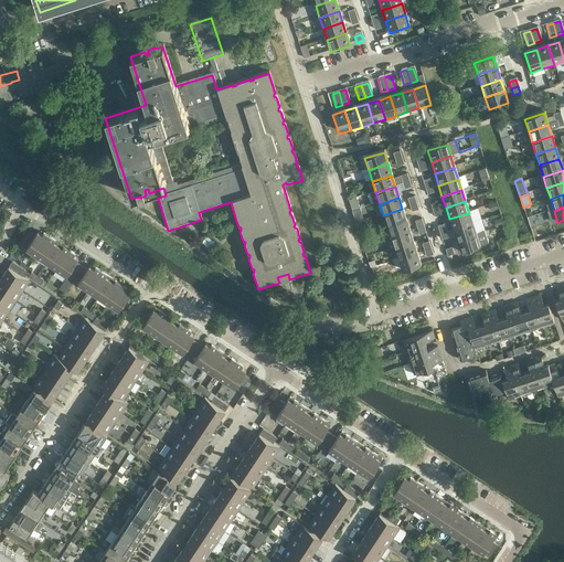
[(406,221),(402,209),(383,215),(386,226),(406,221)]
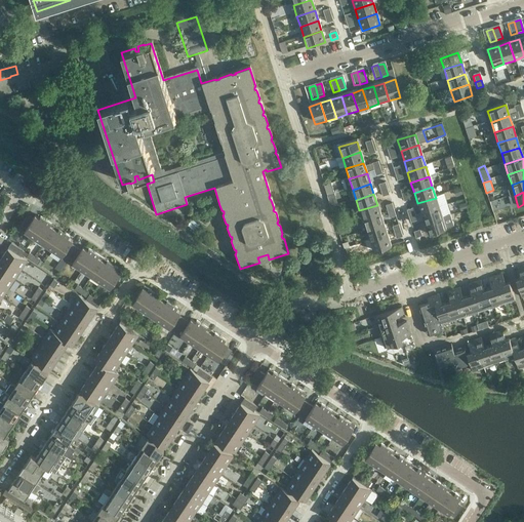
[(439,208),(436,198),(417,203),(420,214),(439,208)]
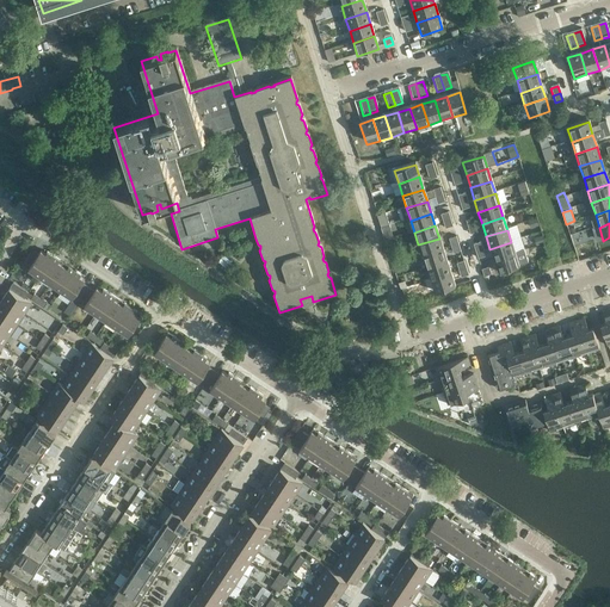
[(443,251),(439,239),(418,245),(421,258),(443,251)]
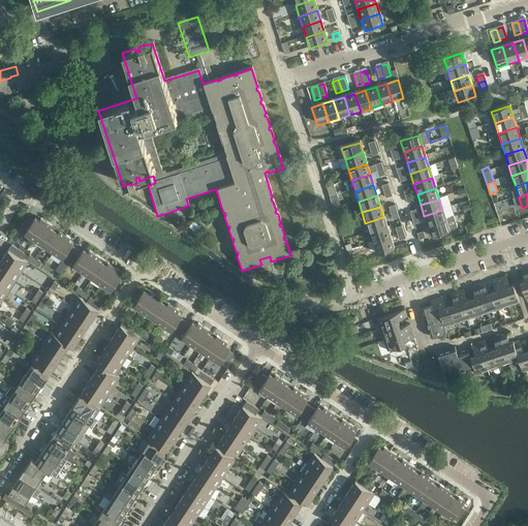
[(445,220),(442,210),(424,216),(428,226),(445,220)]
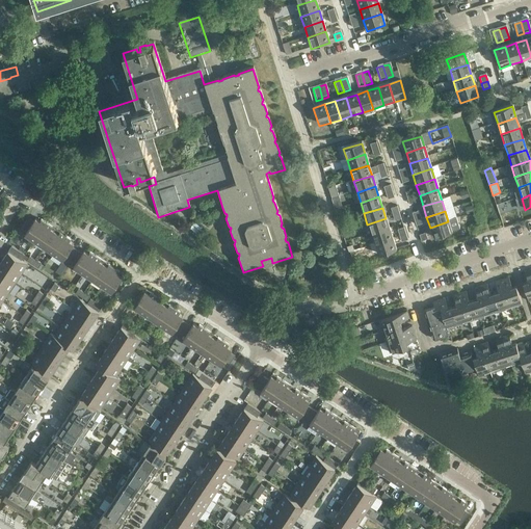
[(389,229),(386,218),(367,225),(371,235),(389,229)]
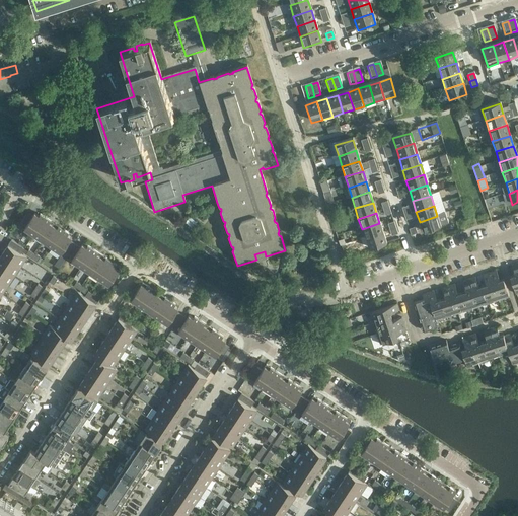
[(23,231),(31,219),(26,216),(18,227),(23,231)]
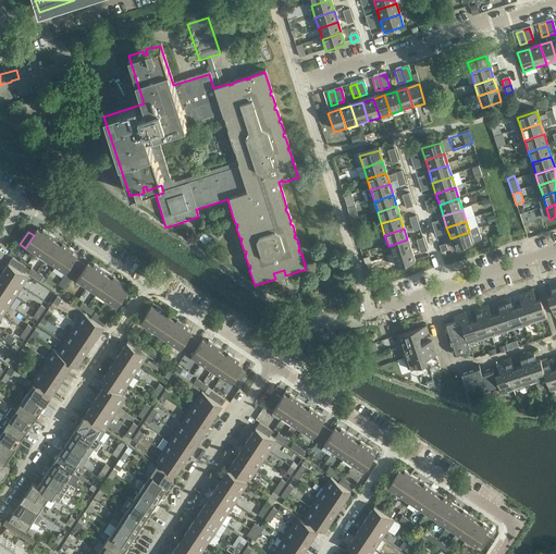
[(35,255),(48,236),(42,232),(40,234),(36,232),(34,235),(25,248),(35,255)]
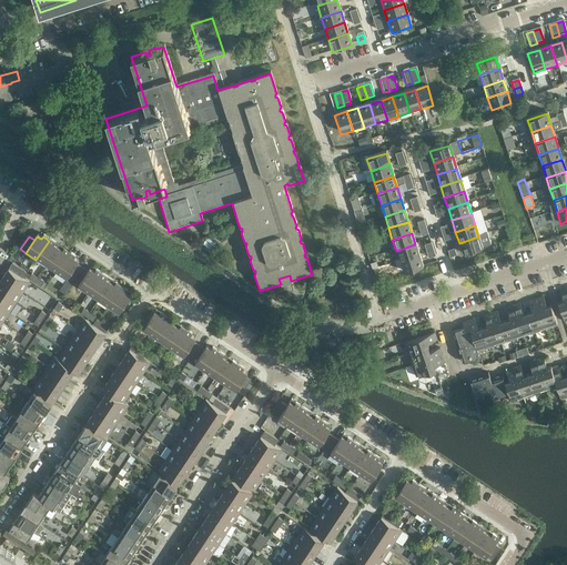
[(483,249),(478,236),(459,243),(463,255),(483,249)]
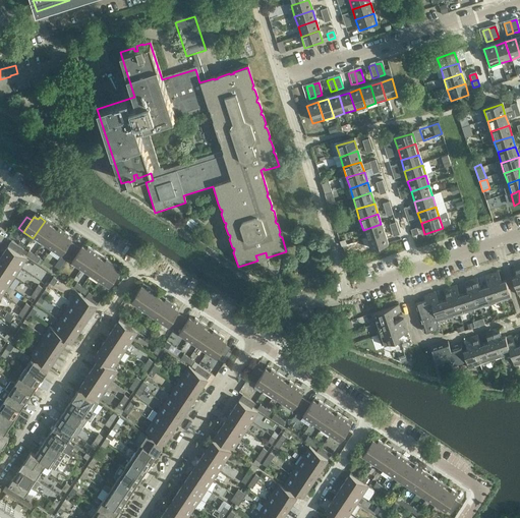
[(42,244),(53,229),(49,226),(50,224),(45,221),(33,238),(42,244)]
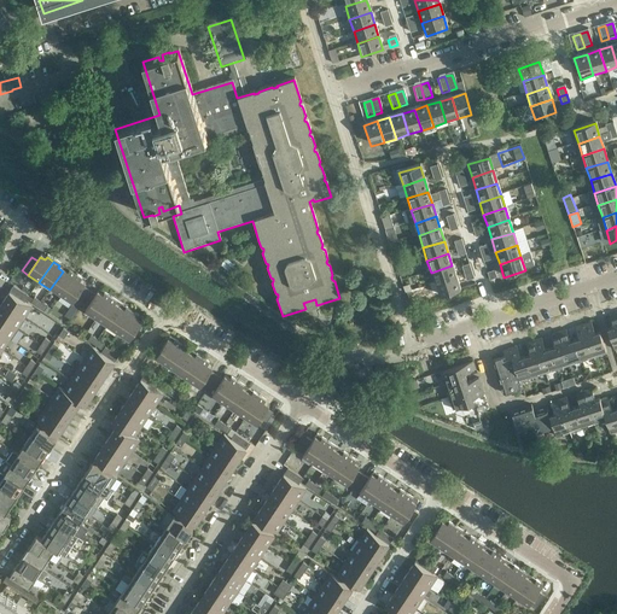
[(457,279),(452,265),(431,273),(435,285),(457,279)]
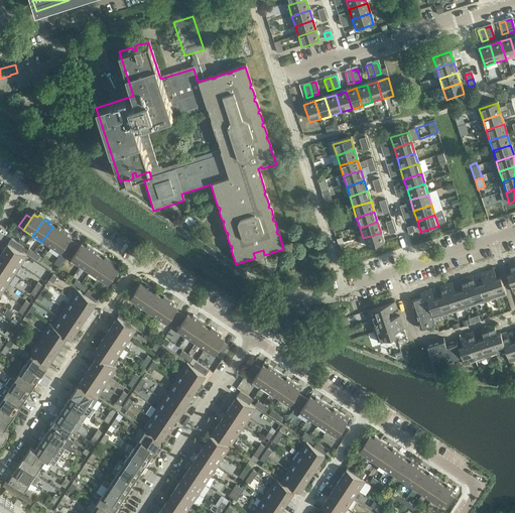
[(50,248),(62,231),(57,227),(55,229),(52,227),(41,242),(50,248)]
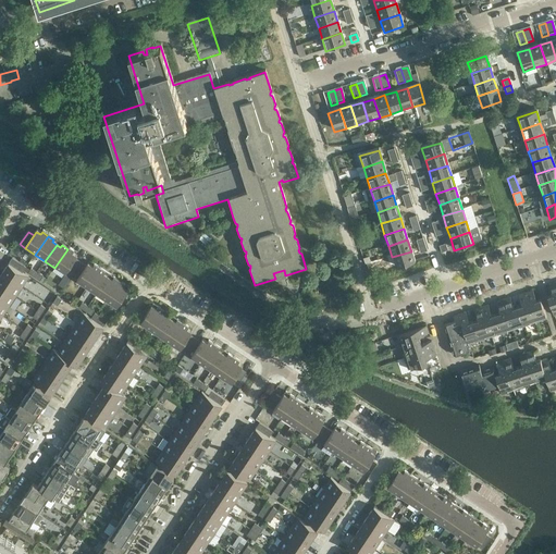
[(447,253),(445,246),(439,248),(441,255),(447,253)]
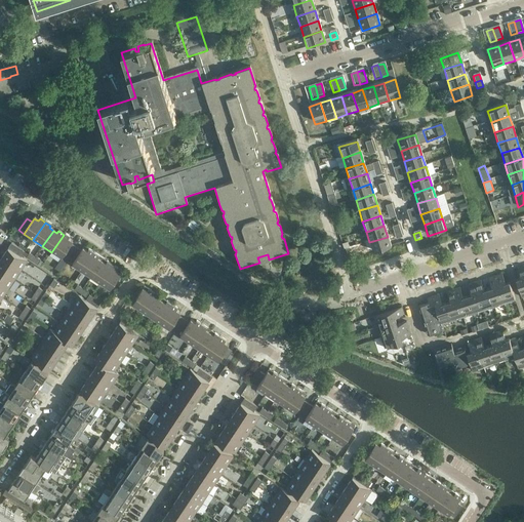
[(69,247),(72,243),(68,240),(69,238),(64,235),(51,252),(62,259),(62,258),(69,247)]
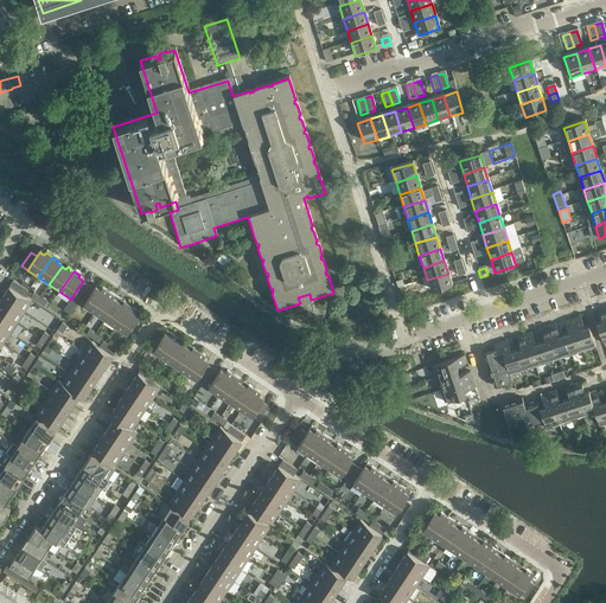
[(452,286),(448,274),(427,280),(432,293),(452,286)]
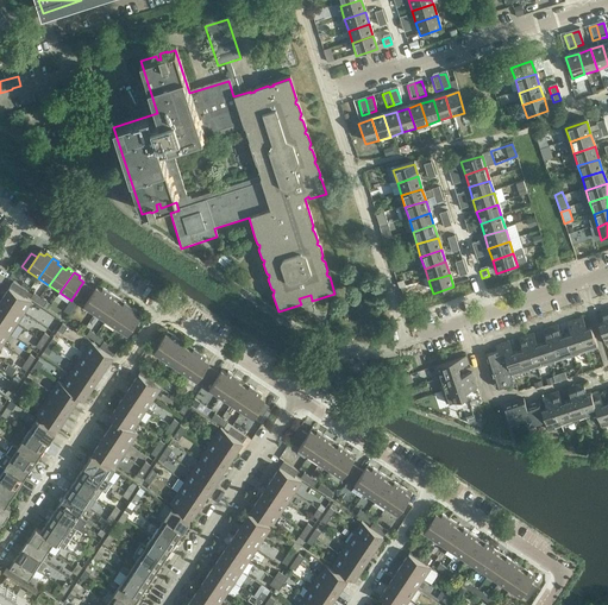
[(27,294),(13,284),(8,290),(24,301),(27,294)]
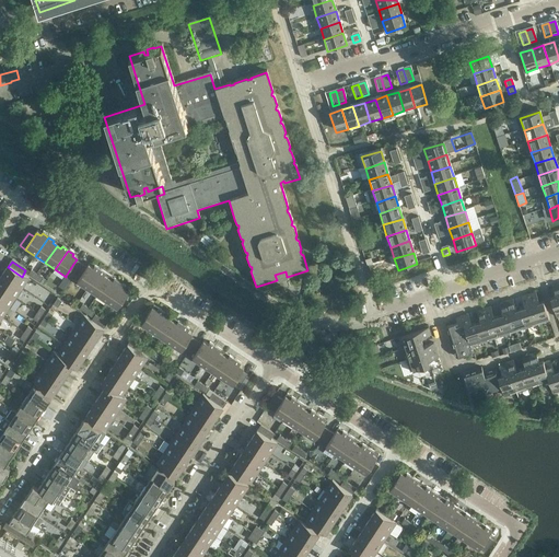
[(71,280),(79,267),(78,267),(73,264),(66,276),(70,279),(71,280)]
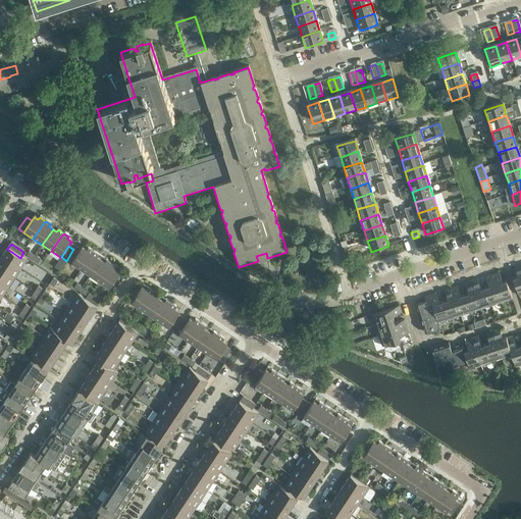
[(27,261),(20,258),(7,249),(1,259),(19,271),(27,261)]
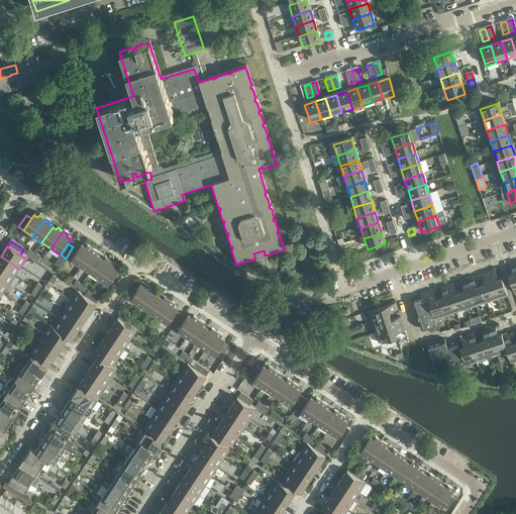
[(71,262),(79,250),(73,246),(66,259),(71,262)]
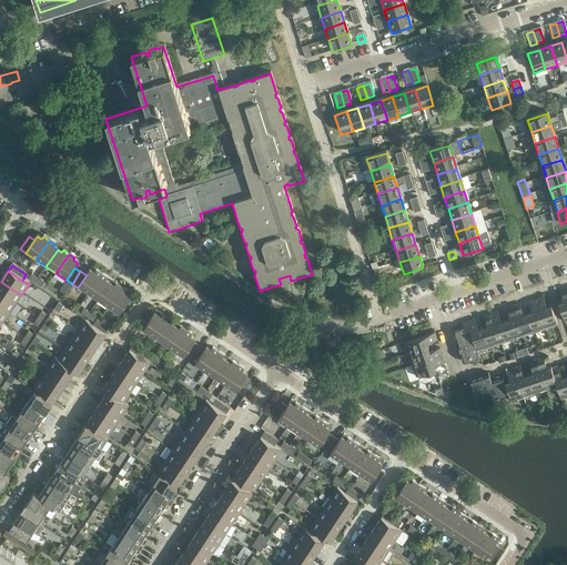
[(88,295),(101,275),(95,272),(93,274),(89,271),(87,275),(78,288),(88,295)]
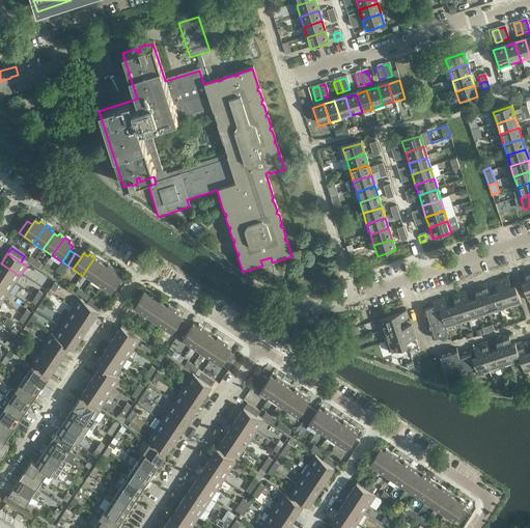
[(91,282),(103,266),(99,264),(100,261),(94,257),(82,276),(91,282)]
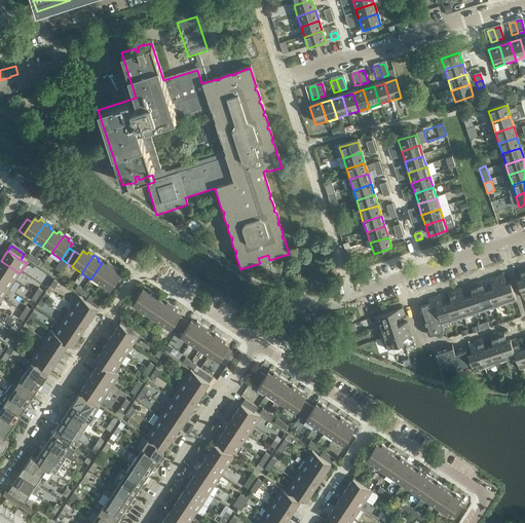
[(20,273),(1,261),(0,262),(0,273),(13,283),(20,273)]
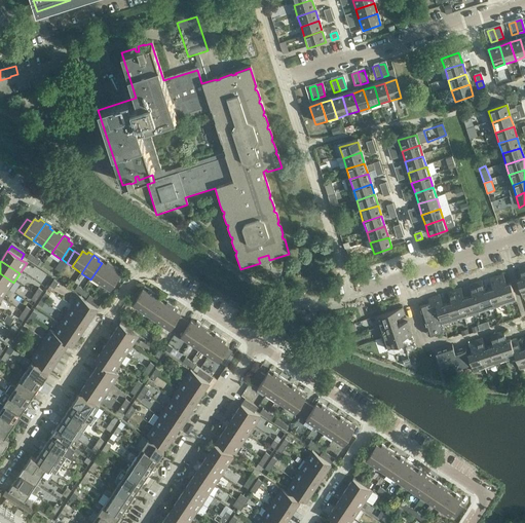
[(100,286),(112,267),(107,264),(105,266),(102,263),(90,279),(100,286)]
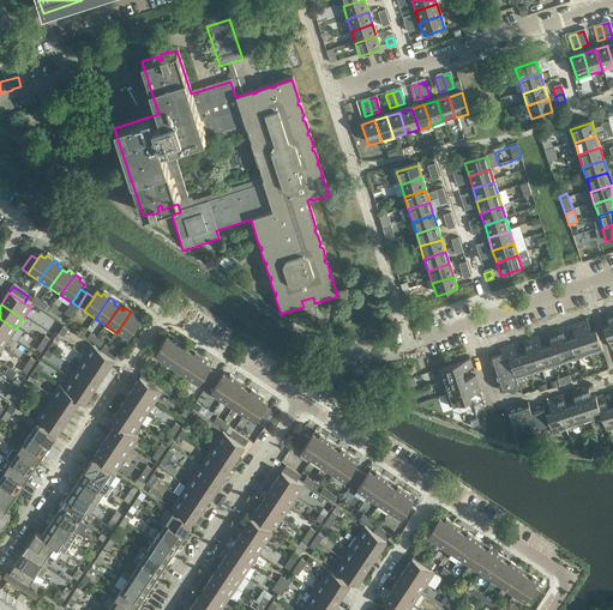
[(128,340),(140,321),(136,319),(137,316),(131,312),(116,333),(128,340)]
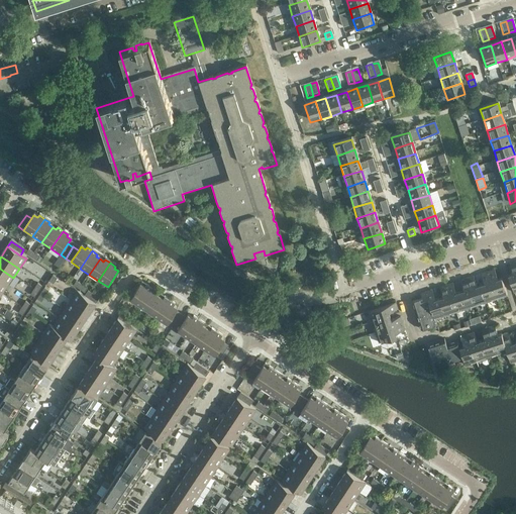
[(13,278),(0,269),(0,282),(7,287),(13,278)]
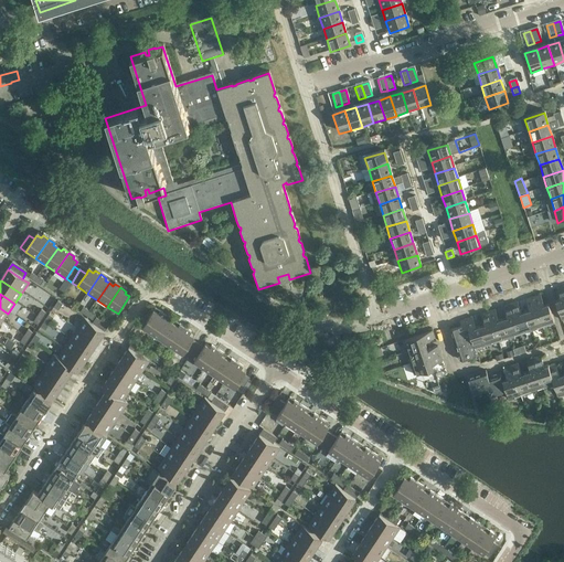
[(554,326),(547,306),(543,307),(540,297),(532,299),(542,329),(554,326)]
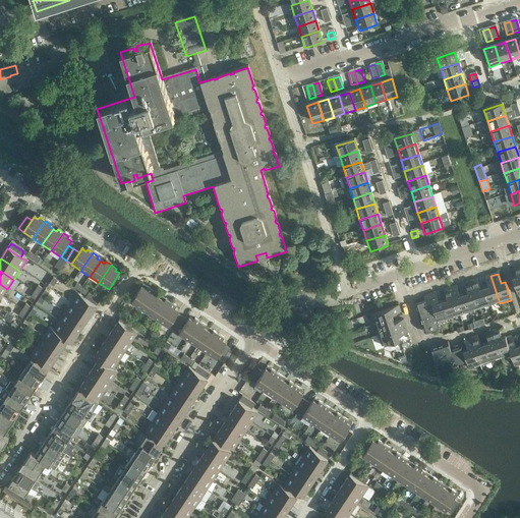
[(500,303),(490,276),(484,278),(487,287),(483,288),(489,307),(500,303)]
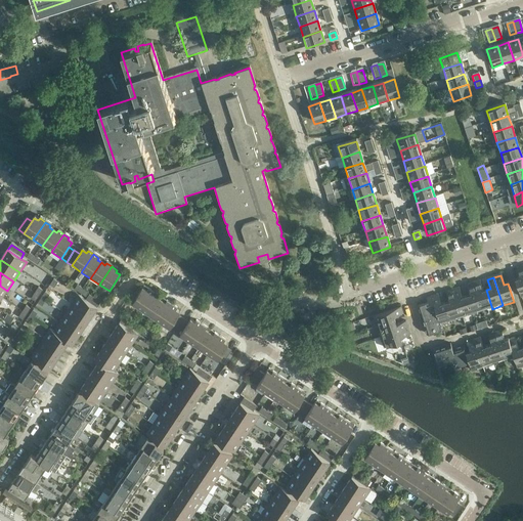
[(53,290),(57,284),(53,280),(49,287),(53,290)]
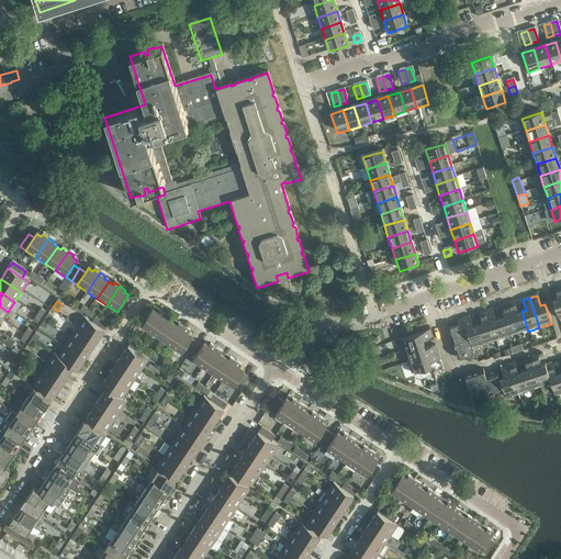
[(528,332),(522,311),(517,313),(514,303),(507,305),(517,335),(528,332)]
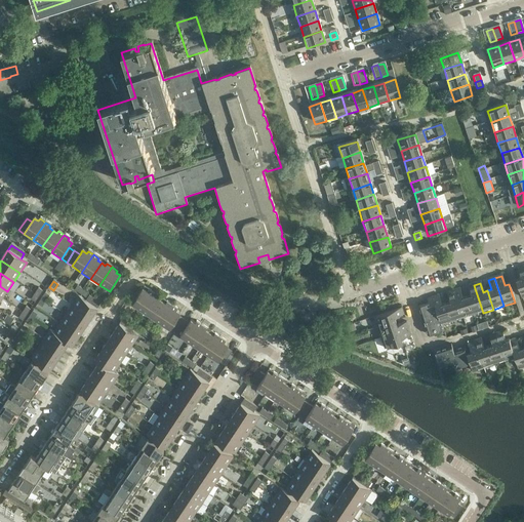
[(483,313),(474,285),(467,287),(470,296),(467,297),(473,316),(483,313)]
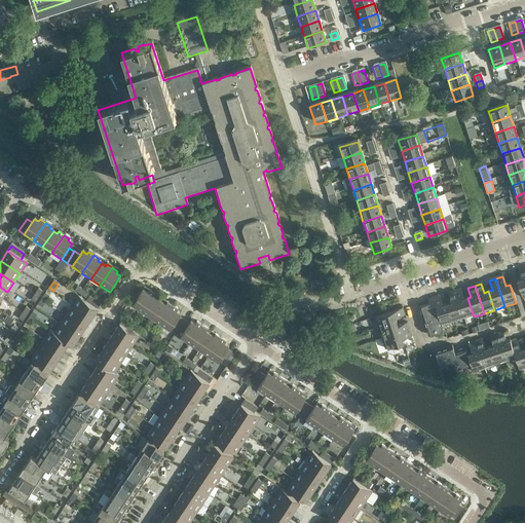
[(474,316),(467,298),(463,299),(460,290),(453,293),(462,321),(474,316)]
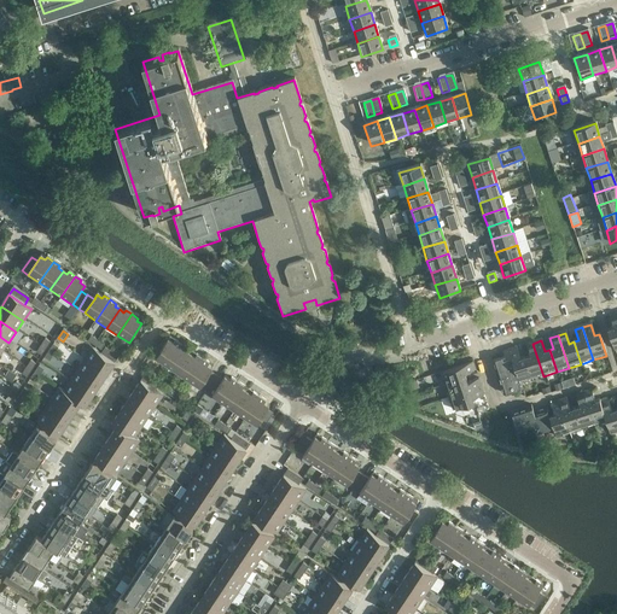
[(167,367),(180,346),(174,343),(173,344),(168,341),(155,360),(167,367)]
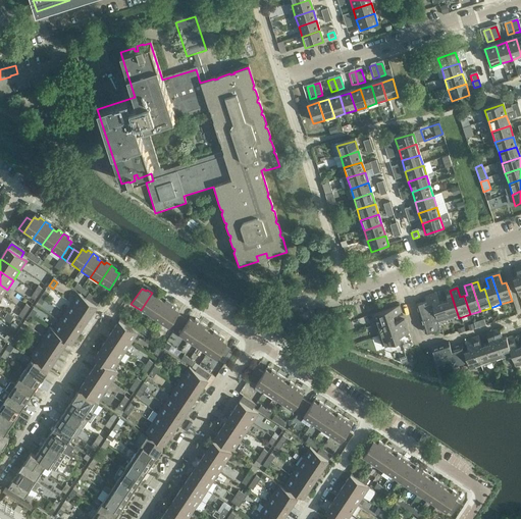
[(459,318),(450,291),(444,293),(447,302),(443,303),(449,321),(459,318)]
